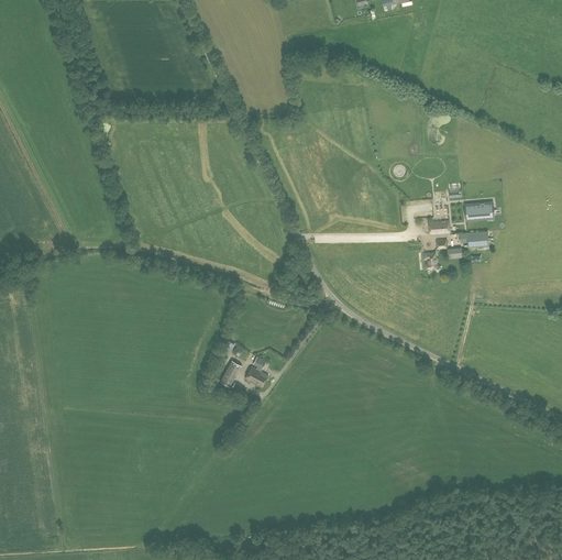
[(464,216),(488,213),(488,206),(491,206),(491,199),(463,201),(464,216)]
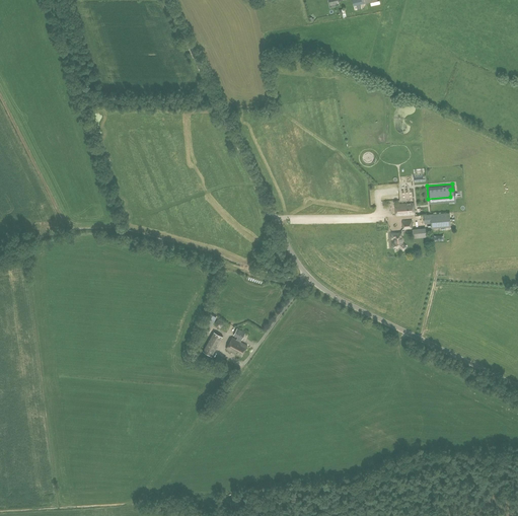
[(395,212),(414,211),(414,200),(394,201),(395,212)]
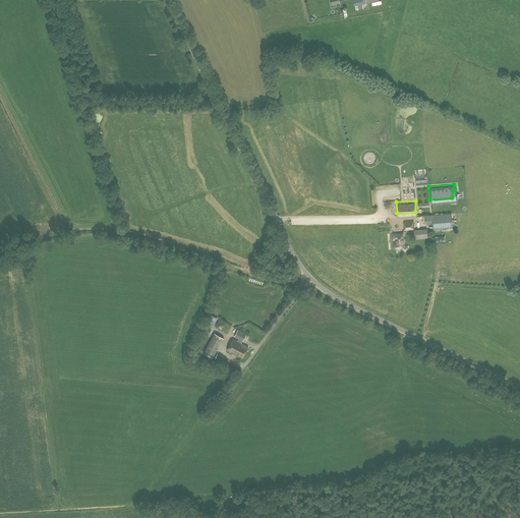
[(451,223),(450,211),(424,213),(424,220),(431,220),(431,224),(451,223)]
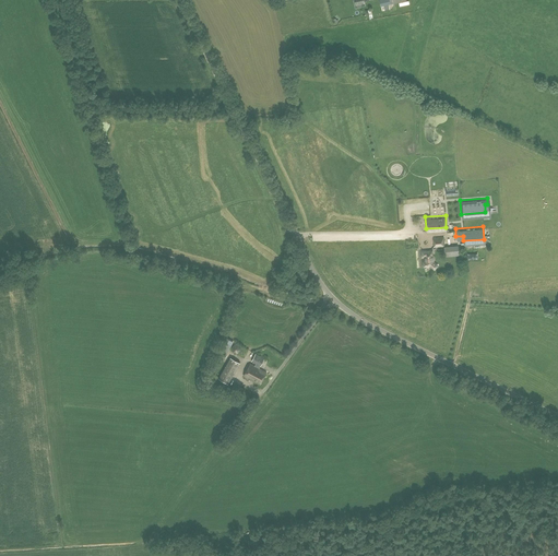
[(443,233),(432,234),(434,244),(444,243),(443,233)]
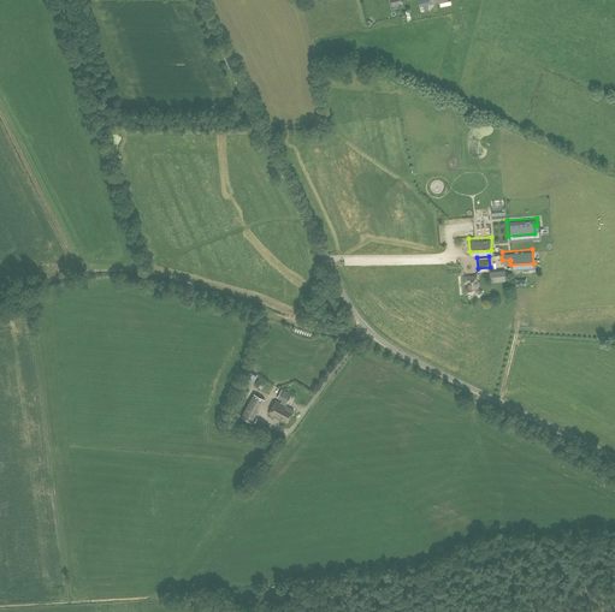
[(475,284),(475,278),(475,273),(463,273),(465,279),(467,279),(467,285),(465,285),(466,290),(472,290),(474,289),(474,291),(477,293),(478,293),(480,290),(480,289),(478,286),(477,286),(477,284),(475,284)]
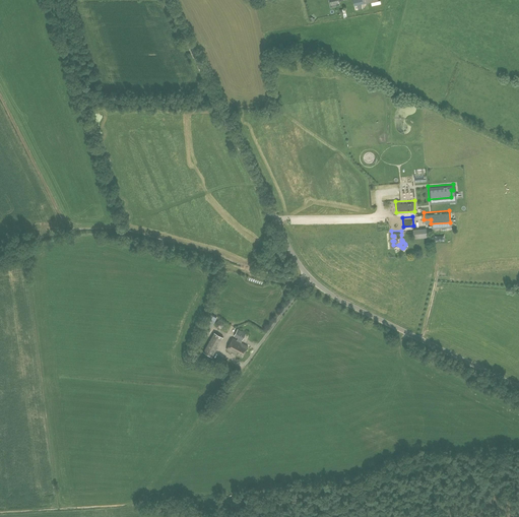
[(232,334),(225,345),(241,353),(247,342),(240,338),(245,330),(237,325),(233,332),(238,334),(237,336),(232,334)]
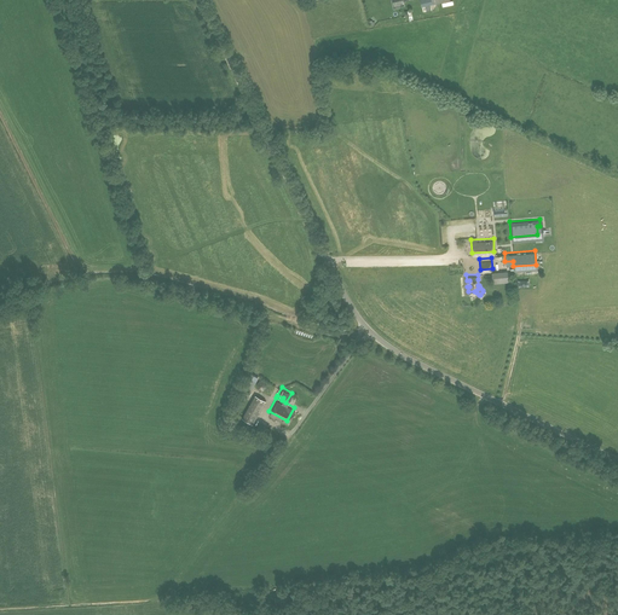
[(254,390),(241,413),(252,419),(265,396),(254,390)]
